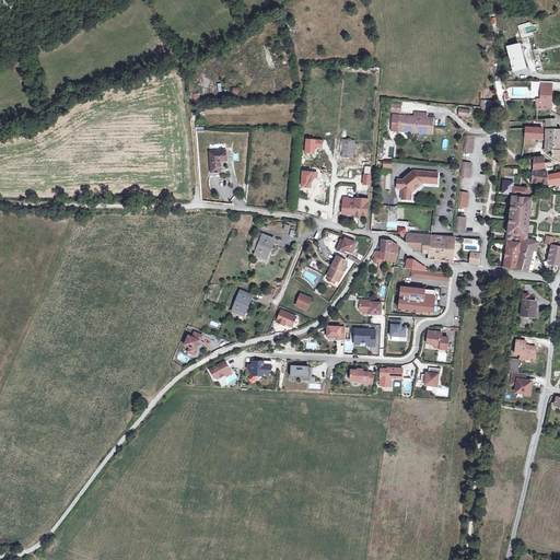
[(292,46),(301,44),(295,27),(288,30),(292,46)]
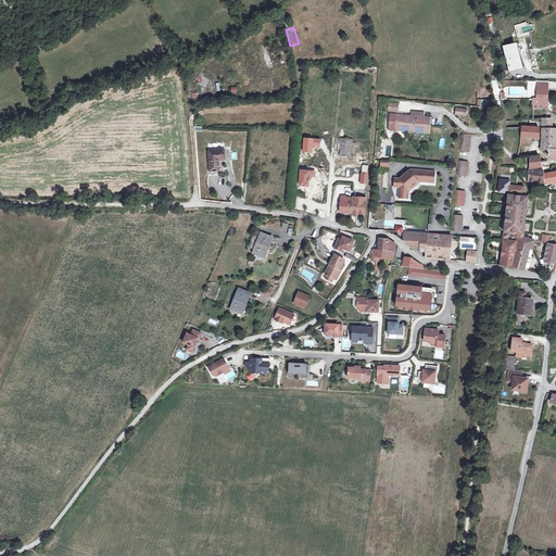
[(515,43),(504,47),(510,70),(516,67),(516,66),(521,65),(515,43)]
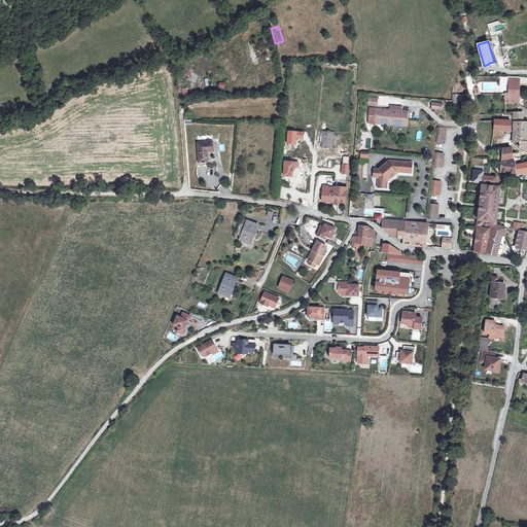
[(501,94),(504,94),(504,95),(505,103),(520,104),(520,85),(510,85),(510,78),(501,78),(501,94)]
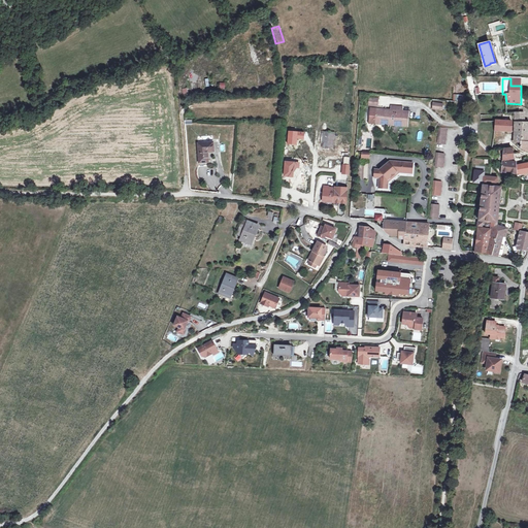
[(378,99),(369,98),(369,105),(378,106),(378,99)]
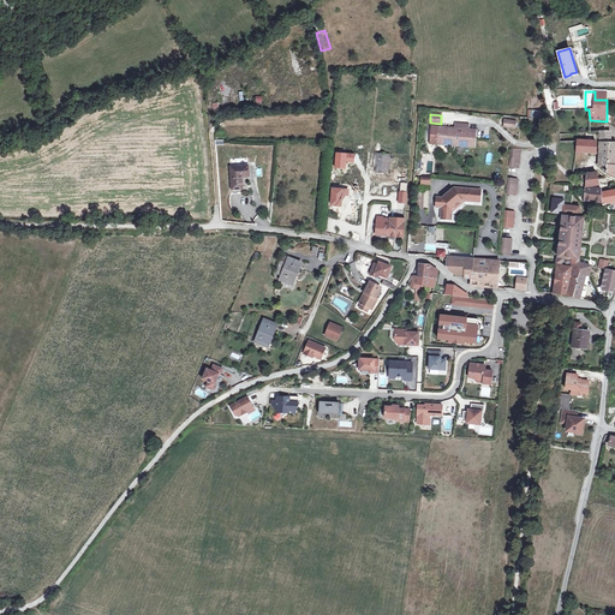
[(465,130),(466,125),(457,124),(457,129),(439,127),(437,144),(467,147),(475,147),(476,130),(469,130),(465,130)]
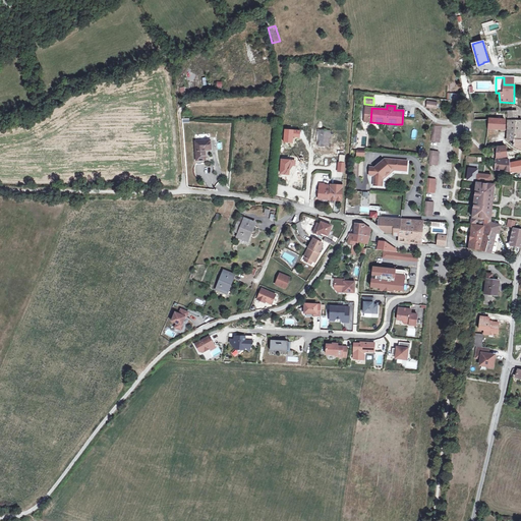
[(509,111),(508,120),(518,121),(518,108),(514,107),(513,111),(509,111)]
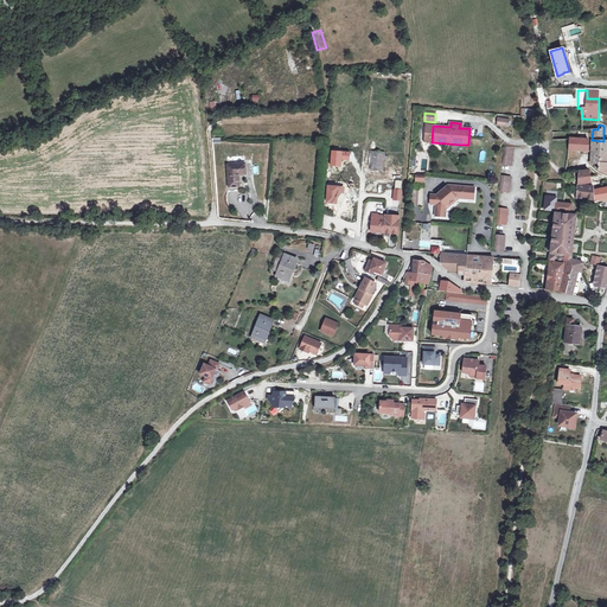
[(570,140),(569,151),(589,152),(589,139),(570,138),(570,140)]
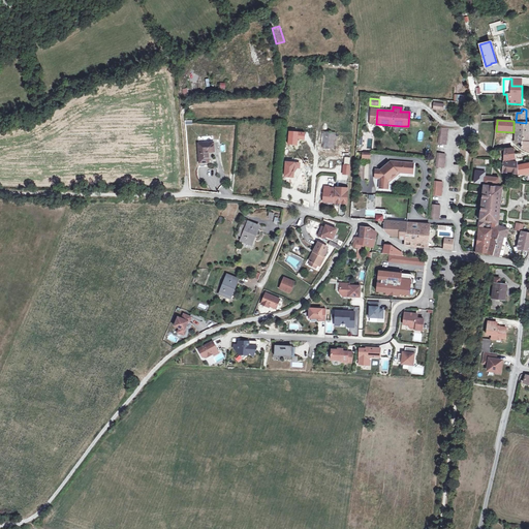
[(516,122),(516,133),(528,133),(528,122),(526,123),(516,122)]
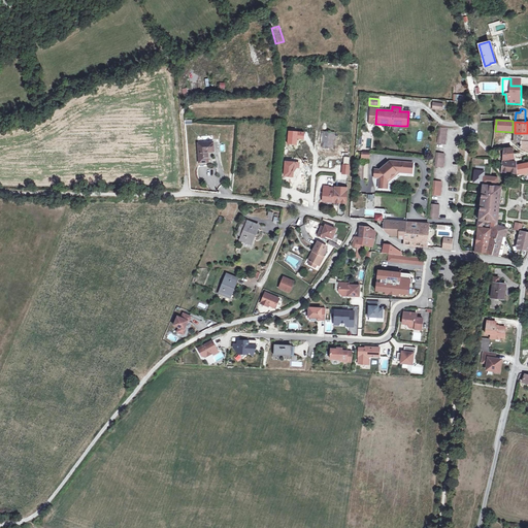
[(446,145),(448,129),(439,128),(437,144),(446,145)]
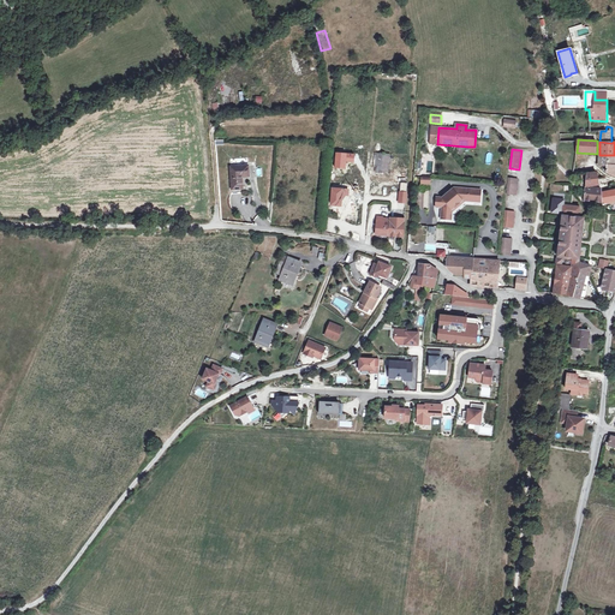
[(599,166),(608,166),(614,166),(614,155),(599,155),(599,166)]
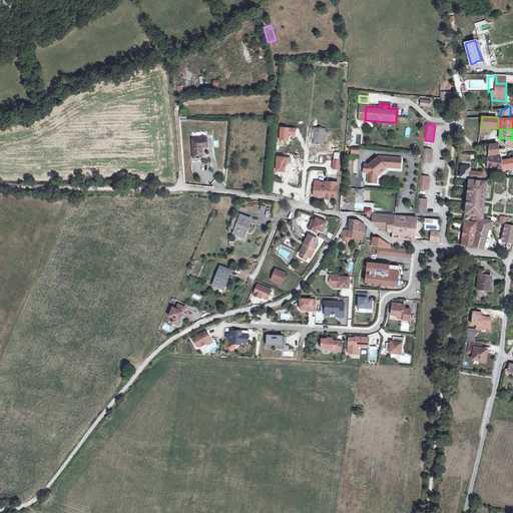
[(200,147),(207,147),(206,139),(193,139),(193,161),(201,161),(200,147)]
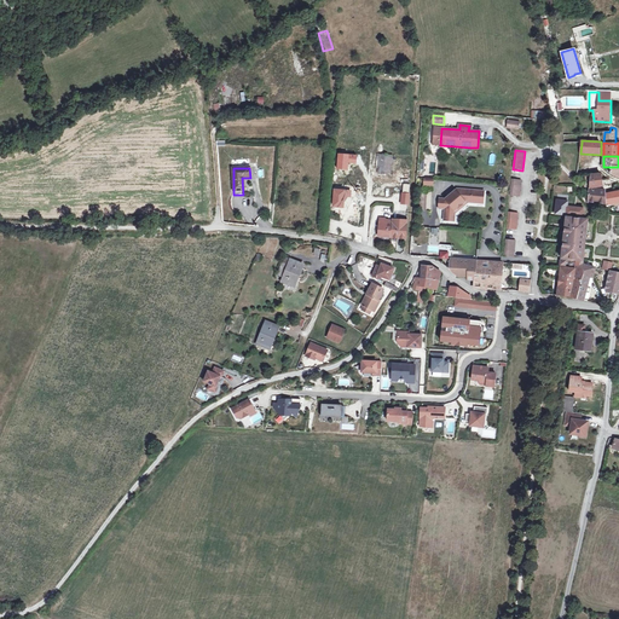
[(432,210),(435,179),(426,178),(423,210),(432,210)]
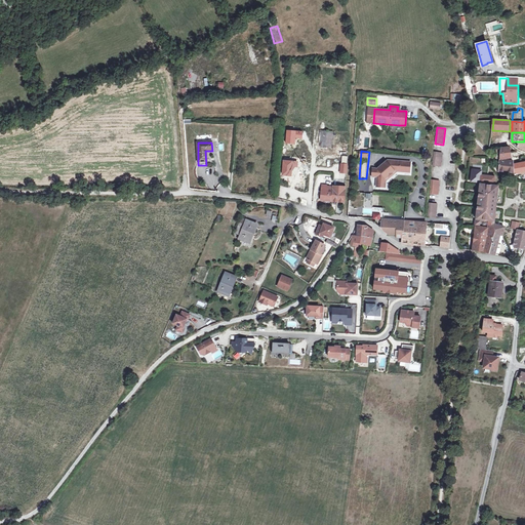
[(433,165),(441,166),(442,154),(435,153),(434,157),(433,165)]
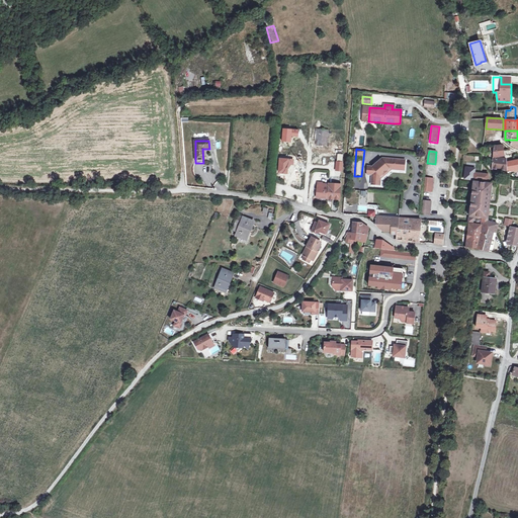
[(492,170),(507,171),(507,162),(507,159),(494,157),(492,170)]
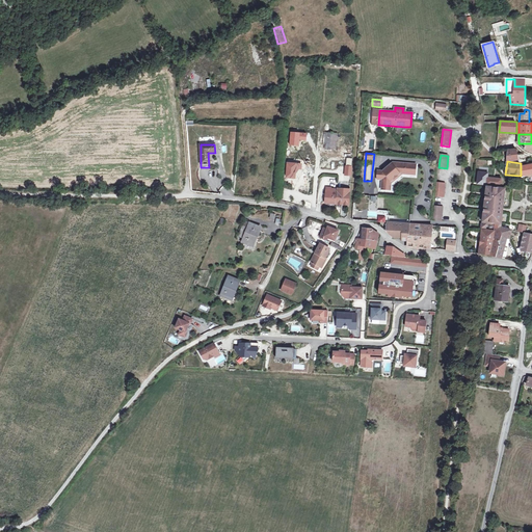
[(383,170),(378,170),(377,179),(382,179),(381,189),(391,189),(391,183),(392,181),(400,174),(403,174),(416,175),(417,164),(394,162),(383,170)]
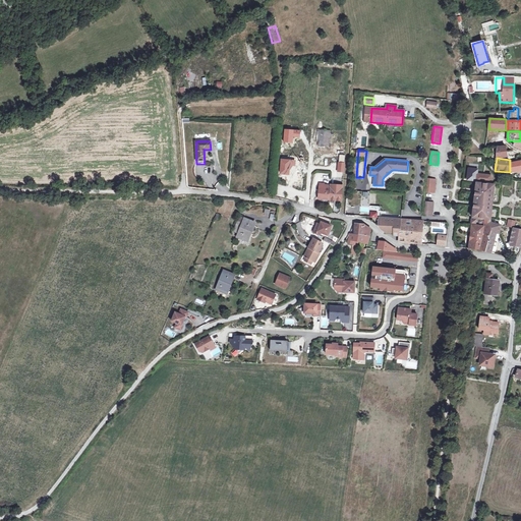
[(520,160),(510,163),(510,172),(520,170),(520,160)]
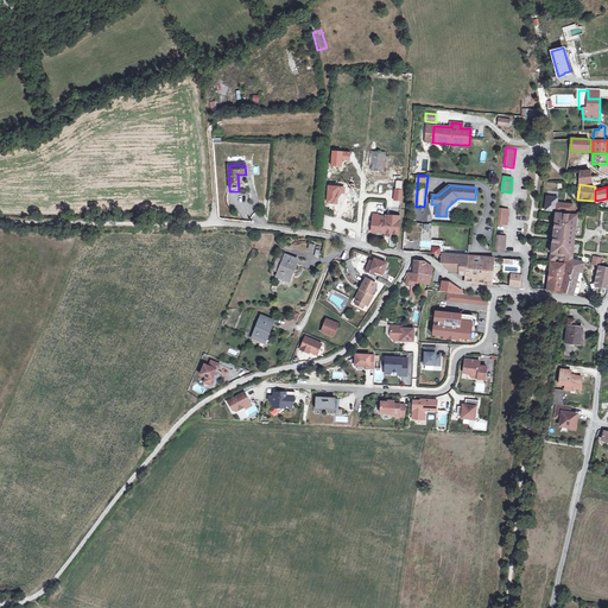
[(394,201),(403,202),(404,190),(394,189),(394,201)]
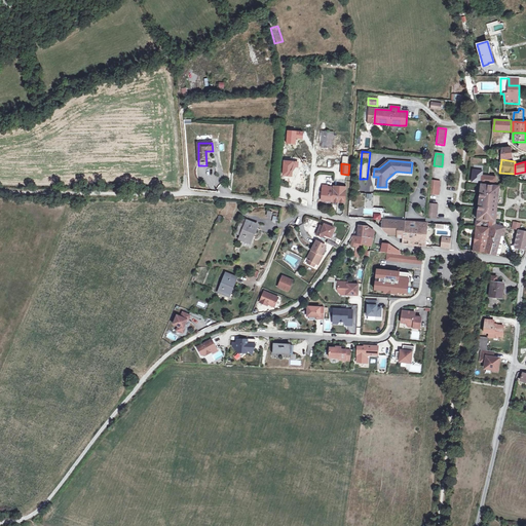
[(387,179),(386,181),(399,172),(396,172),(387,179)]
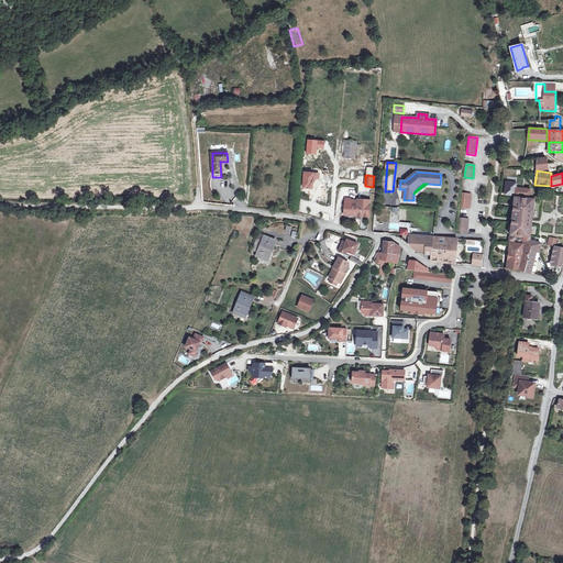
[(516,196),(516,197),(529,199),(530,197),(531,197),(531,189),(516,188),(515,196),(516,196)]
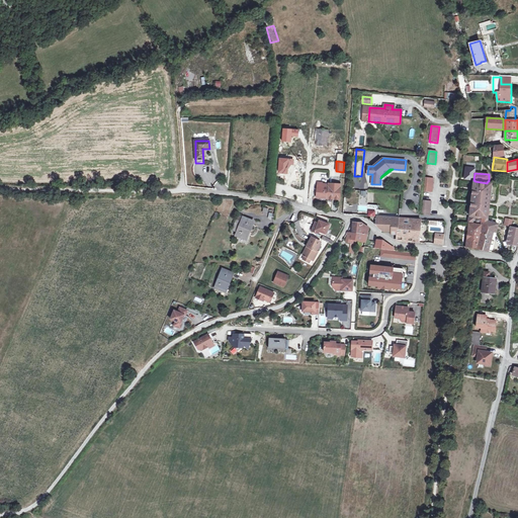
[(434,178),(426,177),(425,192),(432,192),(434,178)]
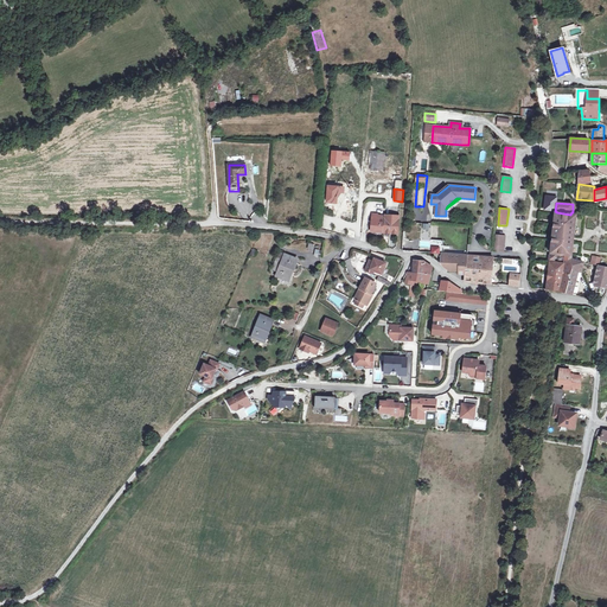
[(371,230),(383,231),(384,219),(379,218),(379,216),(377,213),(372,212),(371,230)]
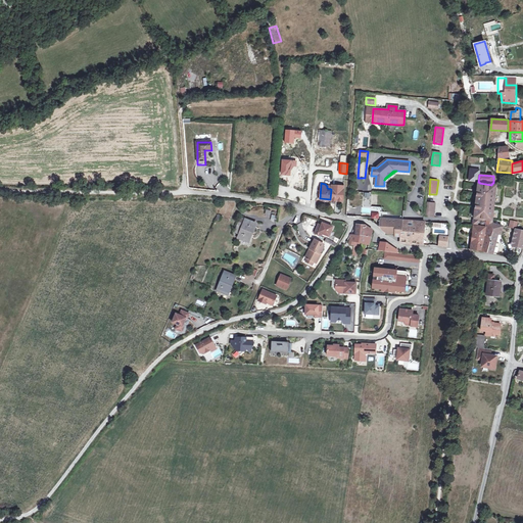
[(491,185),(479,183),(479,185),(478,191),(478,193),(476,203),(476,204),(476,207),(475,219),(475,221),(474,221),(473,224),(475,225),(474,226),(471,249),(473,249),(482,250),(493,253),(498,234),(502,235),(504,227),(492,223),(494,206),(496,185),(491,185)]
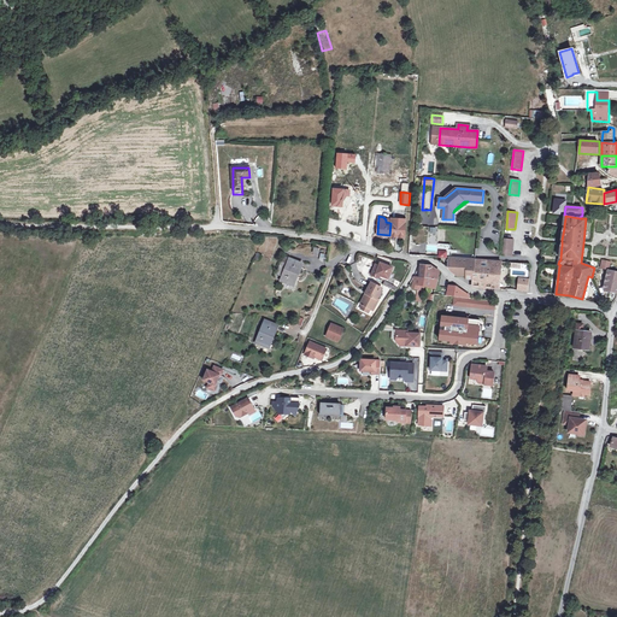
[(391,223),(389,235),(404,236),(405,218),(391,218),(391,223)]
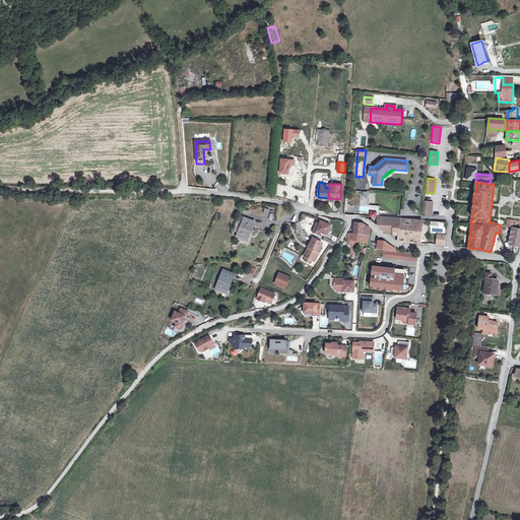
[(425,215),(432,216),(434,202),(426,202),(425,215)]
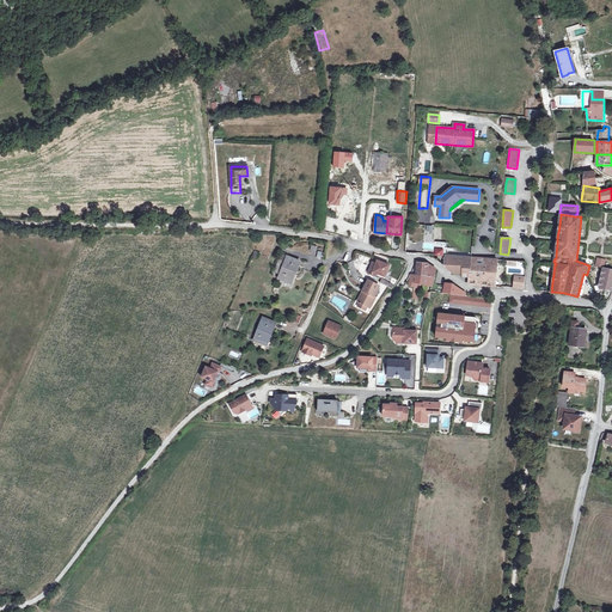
[(434,256),(446,256),(447,251),(448,251),(448,244),(435,243),(434,256)]
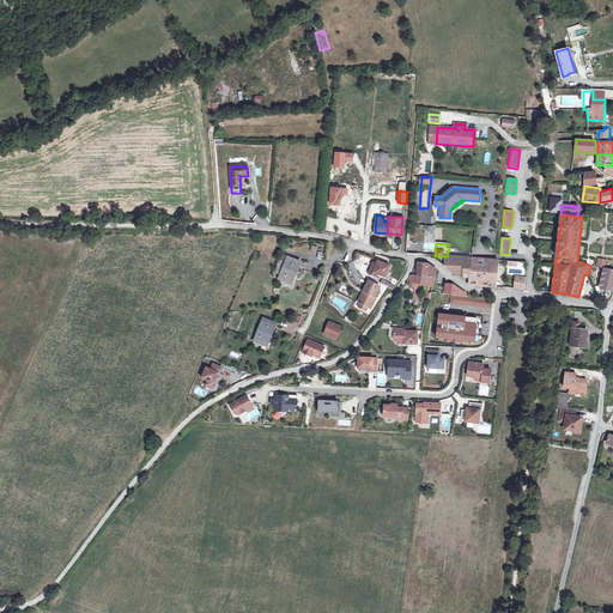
[(280,274),(287,256),(283,254),(274,272),(280,274)]
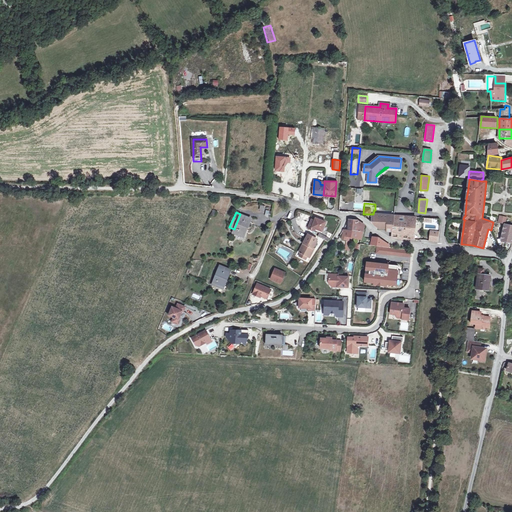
[(246,228),(248,229),(252,219),(241,214),(234,233),(243,236),(246,228)]
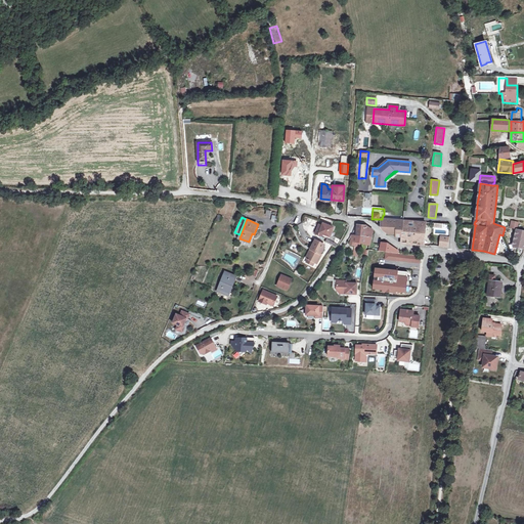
[(387,232),(396,233),(397,220),(382,219),(381,227),(384,228),(384,230),(387,232)]
